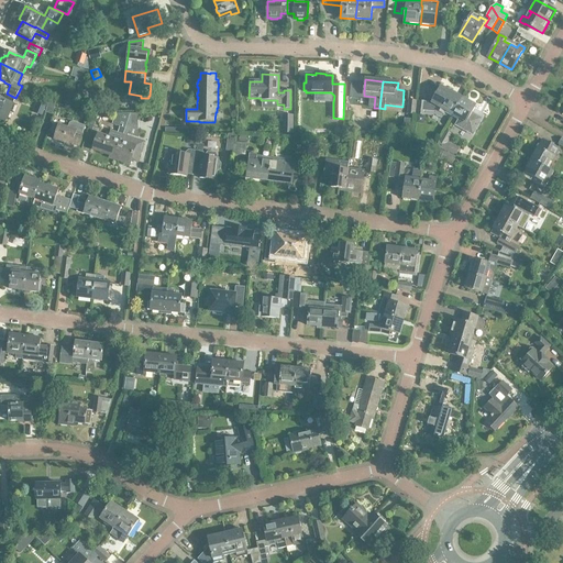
[(79,85),(77,99),(87,100),(89,86),(79,85)]
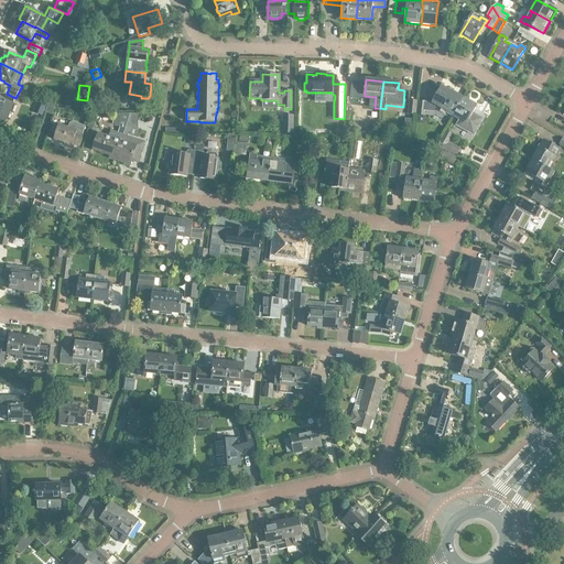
[(464,99),(462,98),(462,97),(451,91),(451,93),(442,87),(433,102),(419,101),(418,115),(425,116),(425,111),(435,112),(436,110),(444,115),(446,111),(455,116),(464,99)]
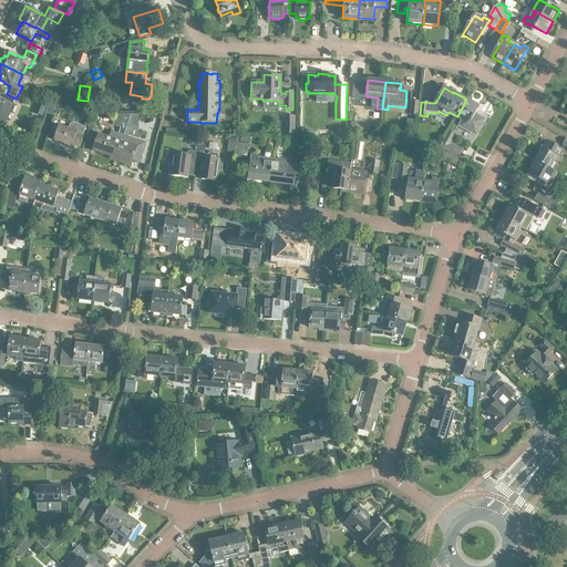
[(103,90),(93,91),(94,106),(104,105),(103,90)]
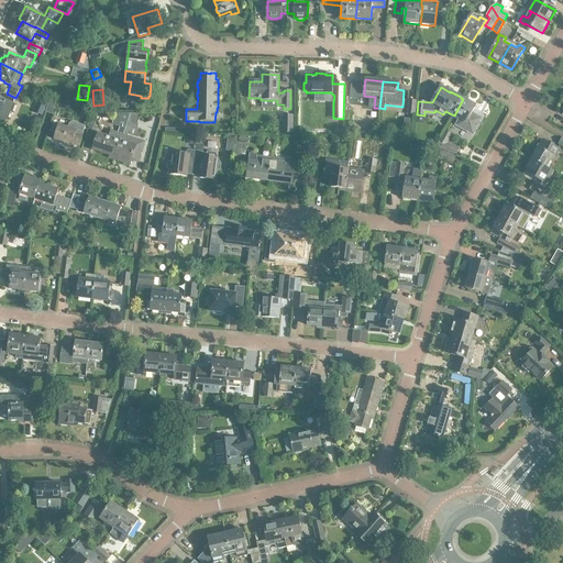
[(13,105),(15,98),(7,94),(4,98),(0,96),(0,119),(4,121),(6,120),(7,120),(13,105)]
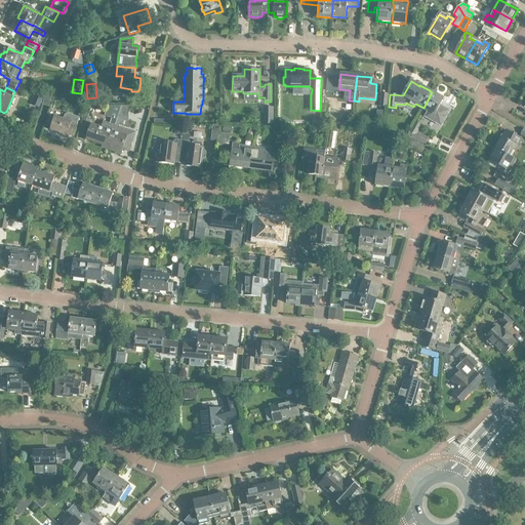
[(440,106),(443,99),(432,92),(423,108),(429,111),(426,117),(440,125),(448,111),(440,106)]
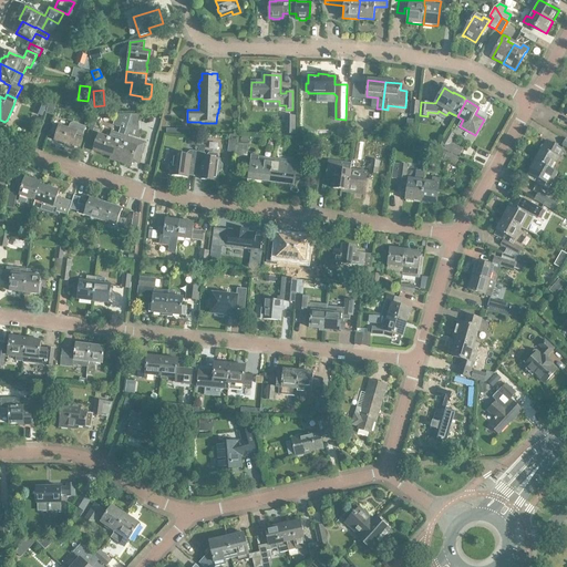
[(58,103),(50,101),(47,113),(53,116),(58,103)]
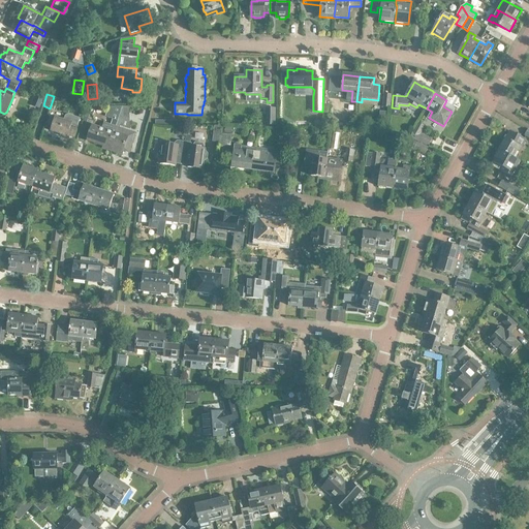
[(37,95),(33,106),(39,110),(44,98),(37,95)]
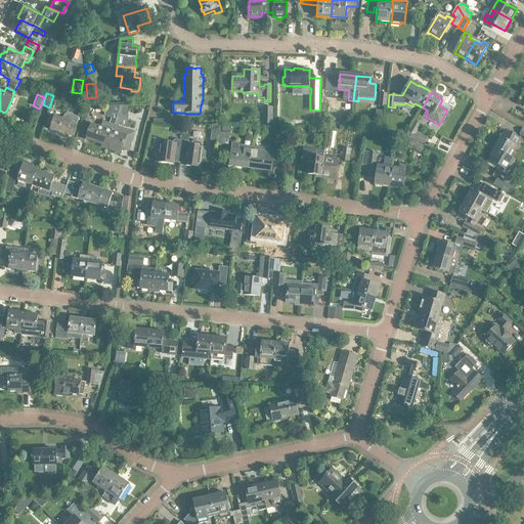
[(263,107),(263,125),(272,125),(272,107),(263,107)]
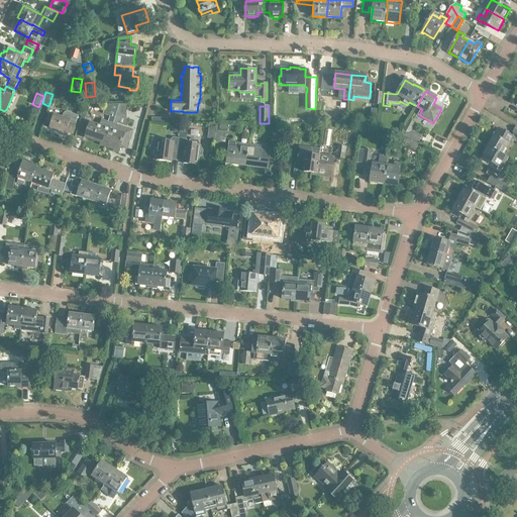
[(76,123),(78,115),(68,112),(67,112),(66,112),(65,112),(65,113),(64,113),(64,114),(63,118),(48,113),(45,122),(52,124),(50,128),(66,133),(67,132),(73,134),(76,123)]
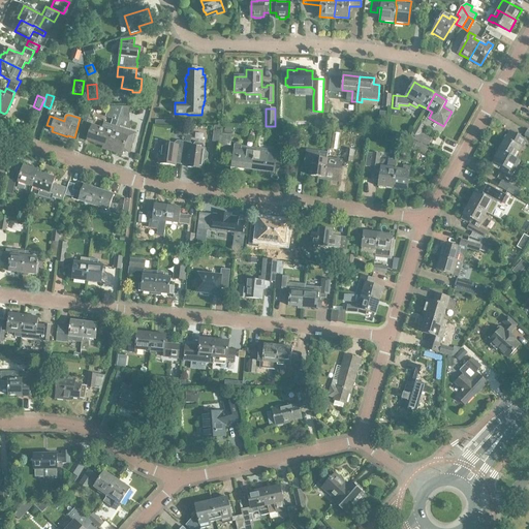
[(110,148),(116,127),(118,121),(113,119),(111,125),(104,123),(102,129),(92,126),(88,141),(110,148)]
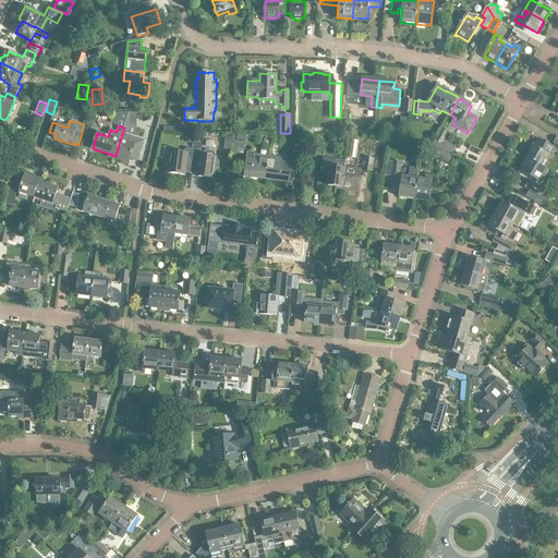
[(340,131),(335,125),(330,130),(337,134),(340,131)]
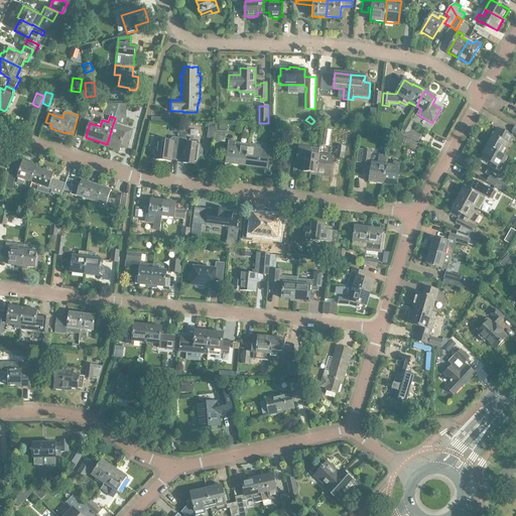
[(126,149),(132,130),(113,124),(107,144),(112,146),(111,148),(119,150),(121,147),(126,149)]
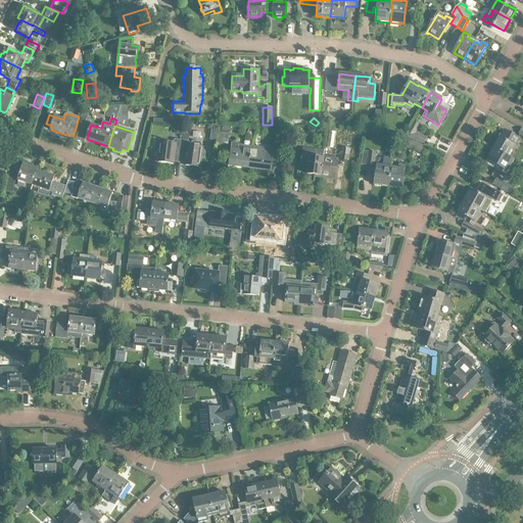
[(504,130),(493,149),(508,156),(512,149),(514,150),(516,146),(520,139),(504,130)]
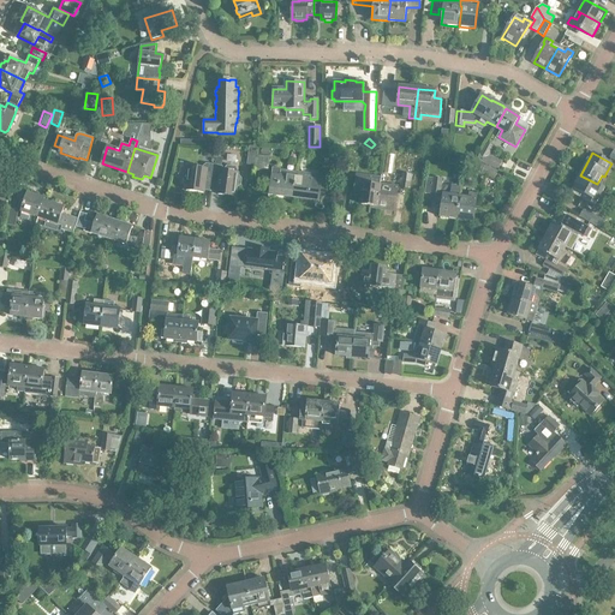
[(340,157),(330,156),(329,173),(338,174),(340,157)]
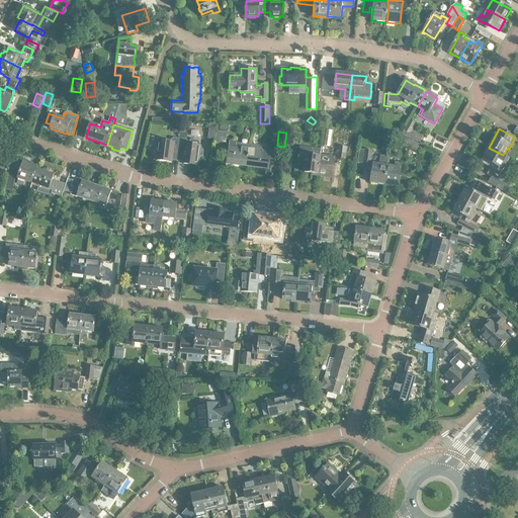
[(412,133),(409,139),(420,143),(423,137),(412,133)]
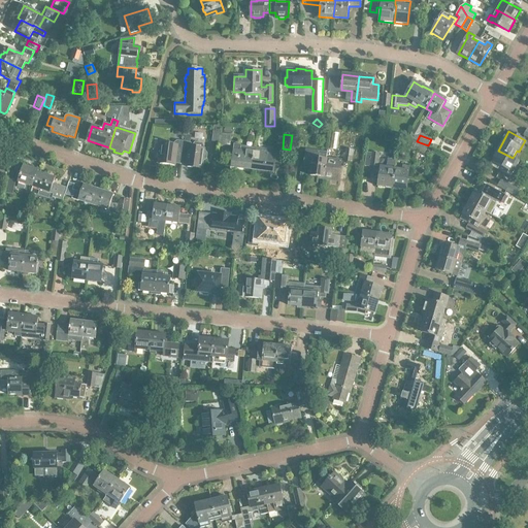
[(175,161),(182,161),(184,141),(177,141),(174,143),(174,144),(163,143),(162,145),(158,149),(157,154),(161,159),(160,164),(174,166),(175,161)]
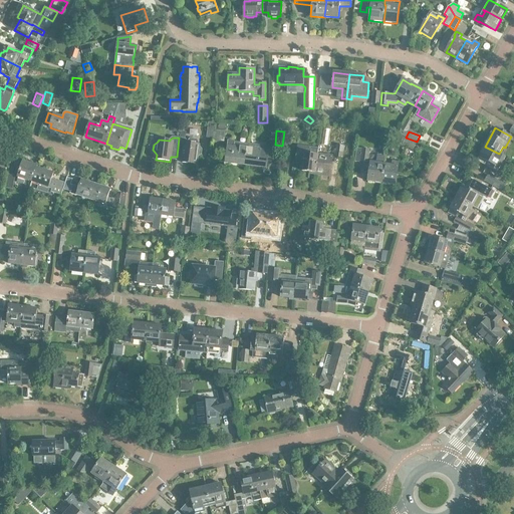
[(188,142),(186,139),(179,138),(177,157),(183,158),(182,163),(196,165),(197,158),(198,158),(202,155),(202,150),(200,147),(199,146),(199,144),(197,140),(190,139),(188,142)]
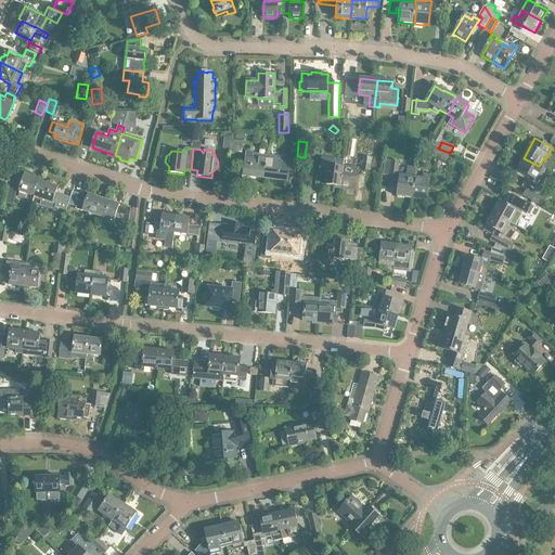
[(438,151),(435,157),(447,162),(449,155),(438,151)]
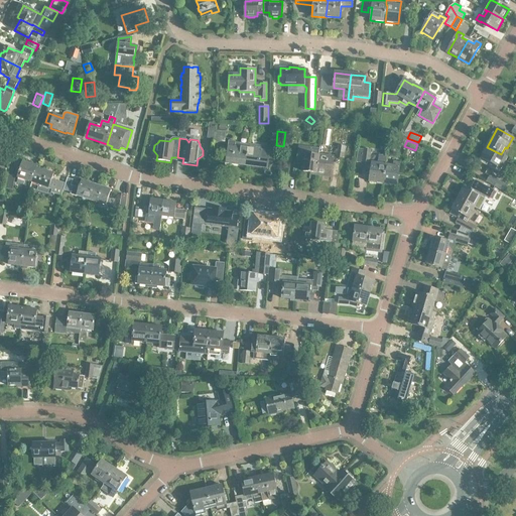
[(227,163),(246,165),(248,145),(235,144),(236,142),(229,141),(228,150),(230,150),(229,153),(228,153),(227,163)]
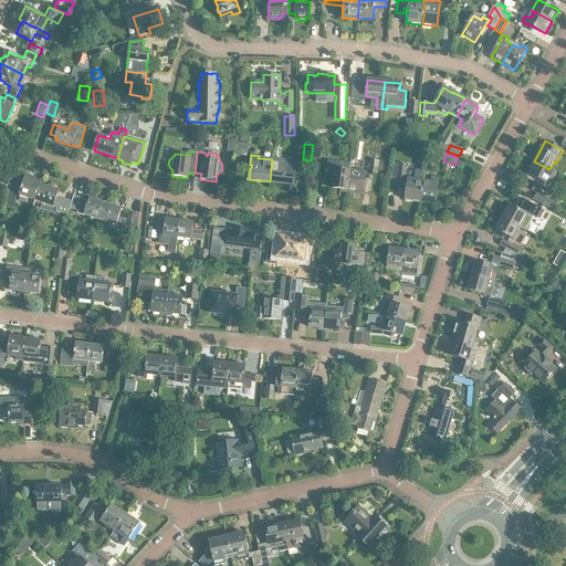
[(300,164),(272,159),(270,181),(293,185),(295,170),(299,171),(300,164)]
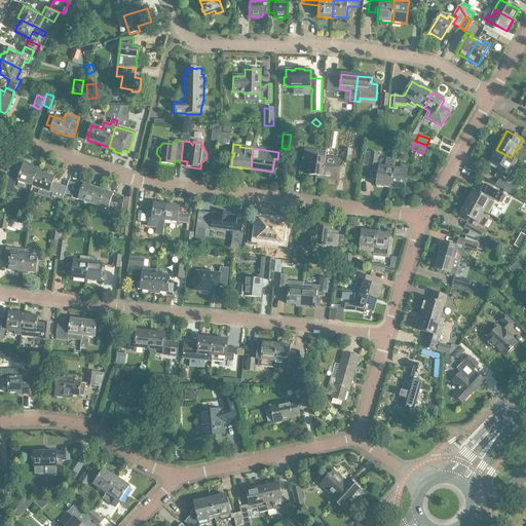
[(350,162),(351,150),(344,149),(343,161),(350,162)]
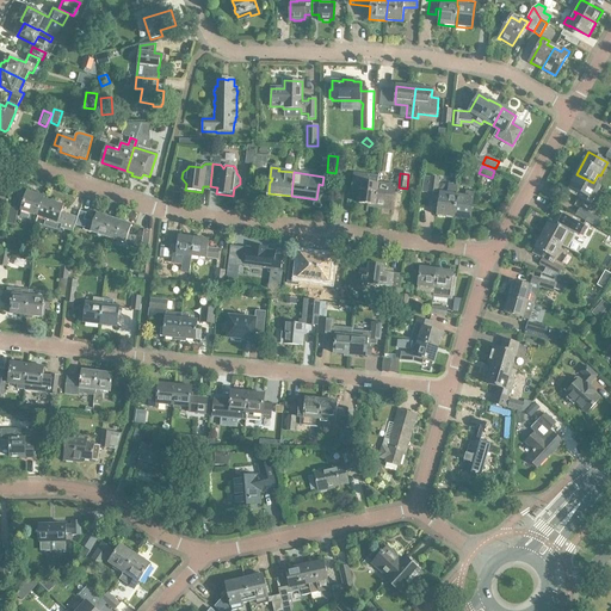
[(359,203),(375,205),(377,184),(378,178),(359,174),(358,183),(353,181),(352,193),(360,195),(359,203)]
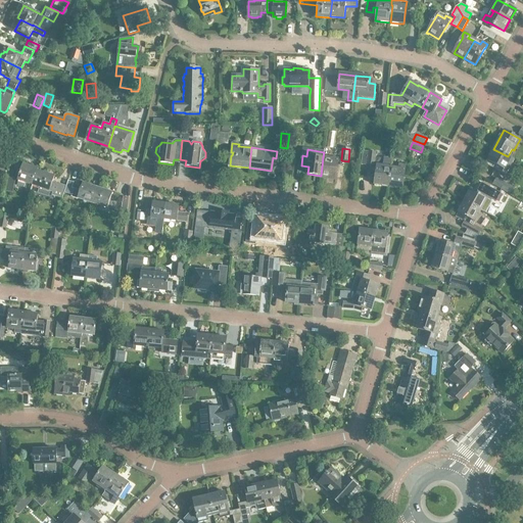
[(493,149),(485,163),(493,168),(494,165),(501,169),(498,171),(506,175),(515,160),(508,156),(493,149)]
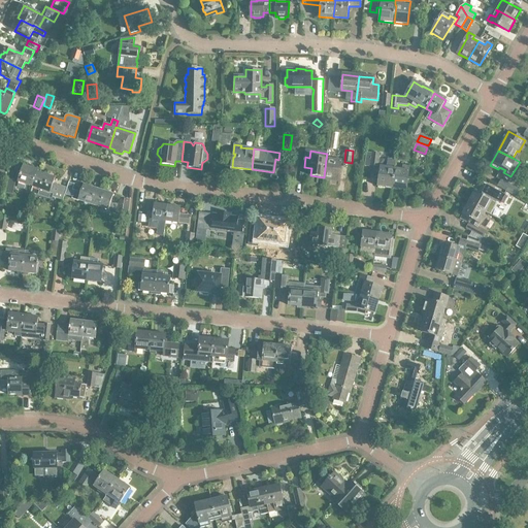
[(386,187),(393,188),(395,169),(396,161),(388,160),(387,166),(381,165),(377,165),(380,154),(372,153),(372,154),(366,153),(364,166),(370,167),(377,168),(381,168),(378,186),(386,187)]
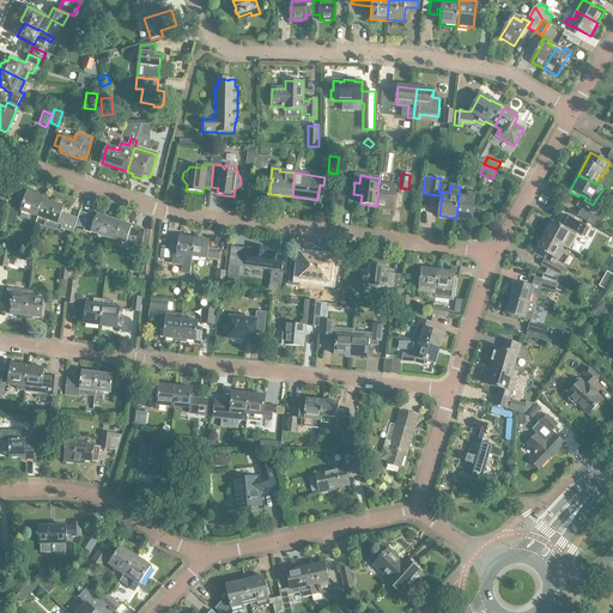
[(378,184),(376,206),(376,208),(394,210),(396,187),(378,184)]
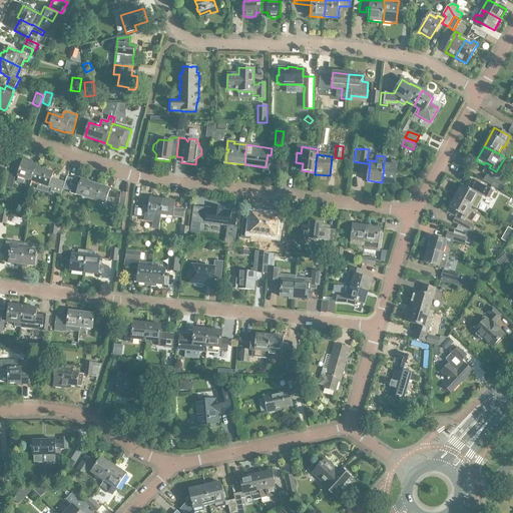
[(18,177),(17,182),(23,184),(25,179),(32,181),(37,165),(23,160),(18,177)]
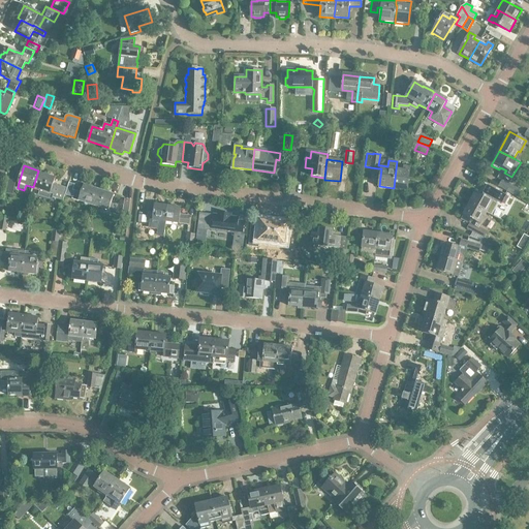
[(394,188),(400,189),(407,190),(410,172),(410,166),(404,165),(403,170),(396,169),(394,188)]
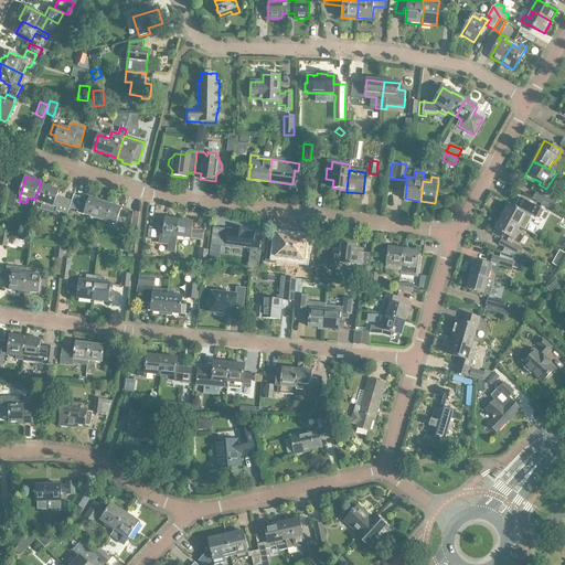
[(10,182),(0,180),(0,181),(0,188),(9,190),(10,182)]
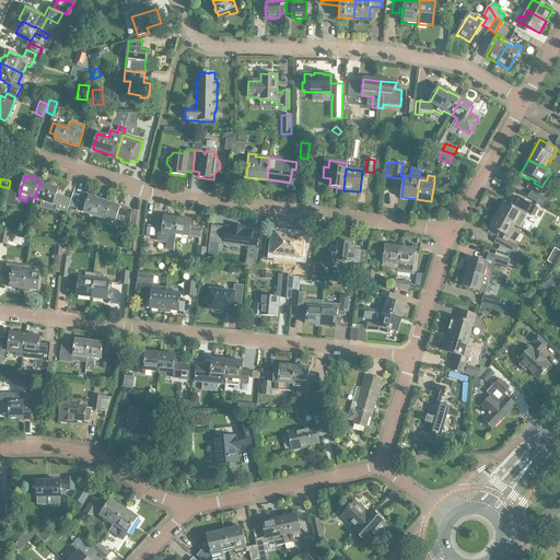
[(56,209),(67,212),(69,207),(71,200),(56,195),(58,189),(41,183),(41,181),(35,198),(44,201),(42,207),(51,210),(53,205),(57,206),(56,209)]
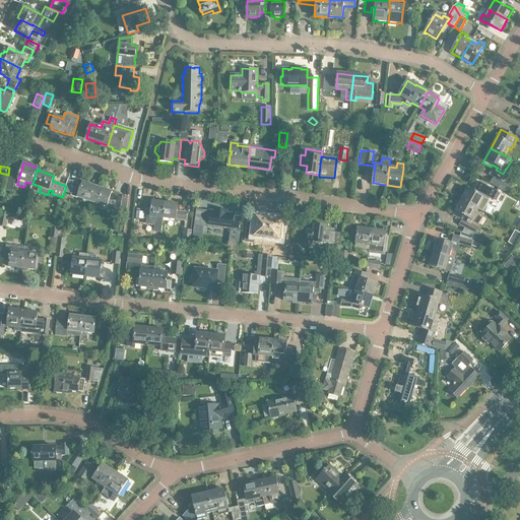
[(12,191),(15,178),(8,177),(6,190),(12,191)]
